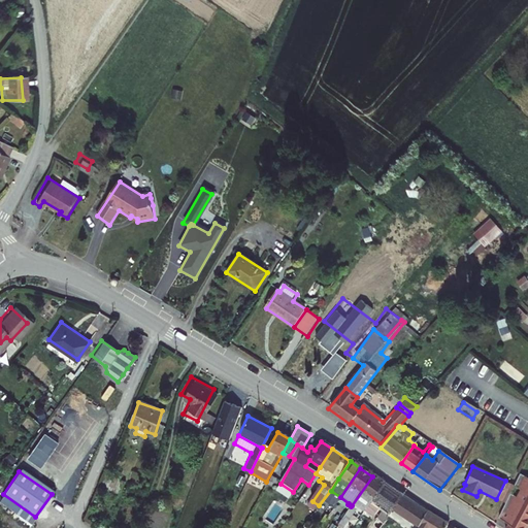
[(527,486),(527,487),(525,486),(527,479),(518,473),(513,485),(520,488),(516,496),(509,492),(495,519),(506,525),(516,527),(521,527),(527,517),(527,486)]
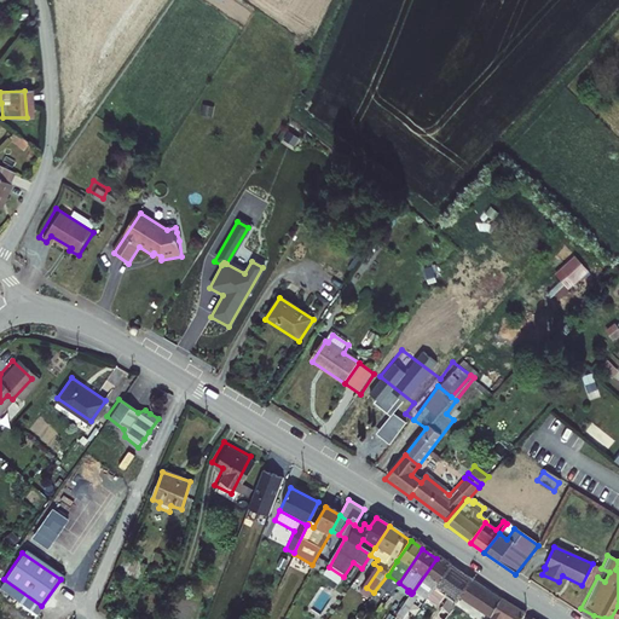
[(418,597),(426,602),(449,568),(437,559),(412,593),(418,597)]
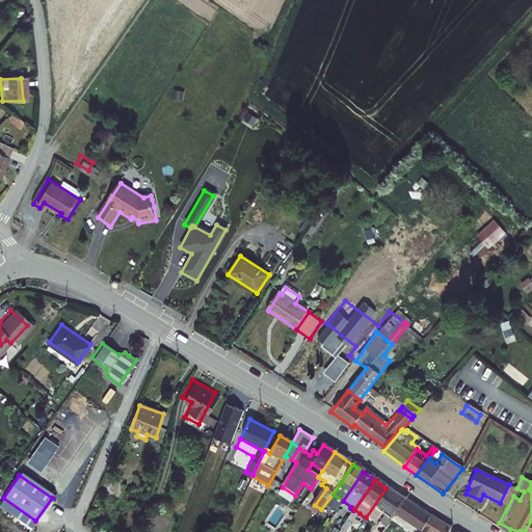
[(366,517),(376,525),(383,530),(393,515),(404,501),(386,488),(366,517)]
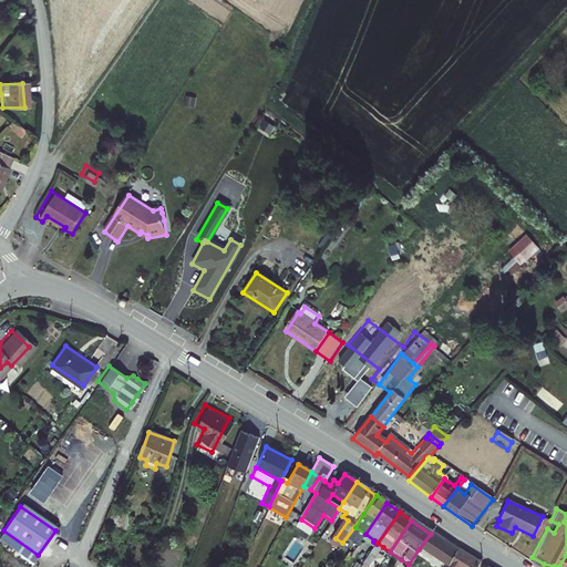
[(446,566),(456,550),(431,534),(419,549),(444,566),(446,566)]
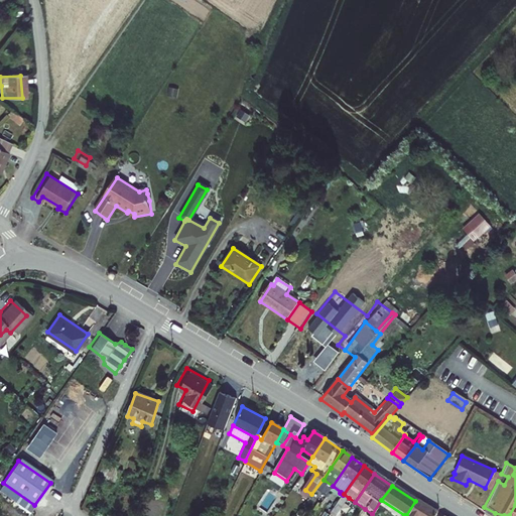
[(337,514),(349,498),(344,494),(343,495),(333,510),(337,514)]
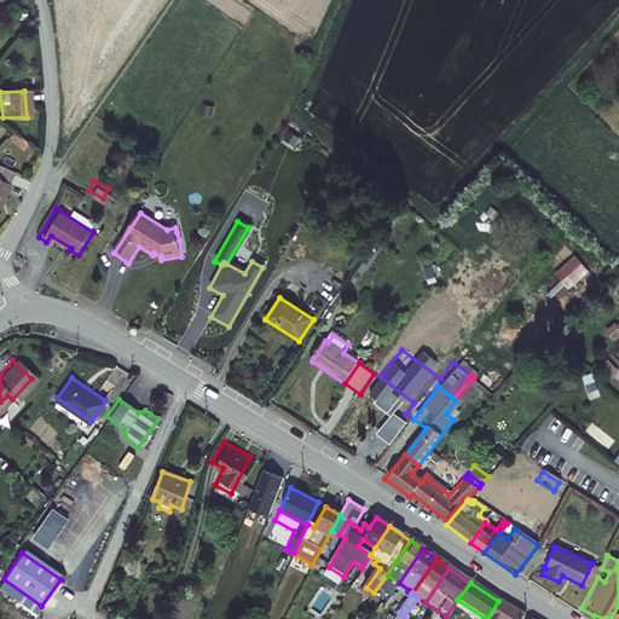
[(521,618),(522,617),(498,601),(487,618),(521,618)]
